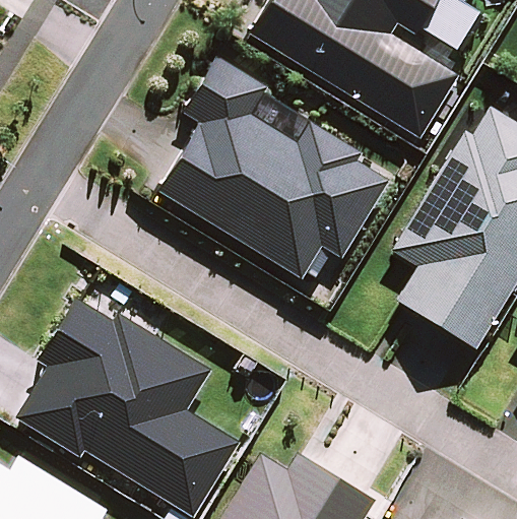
[(268,0),(250,33),(421,139),(459,76),(391,34),(397,24),(416,36),(421,29),(457,51),(482,10),(464,0),(268,0)]
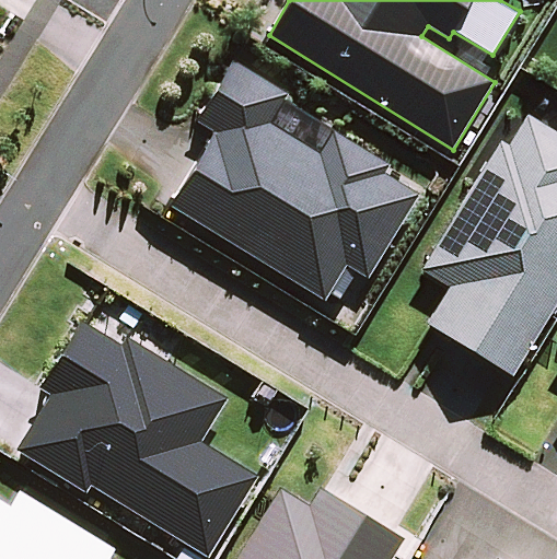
[(215,131),(170,206),(326,301),(331,293),(341,300),(359,271),(370,278),(421,195),(386,173),(392,164),(286,100),(289,94),(234,59),(197,121),(215,131)]
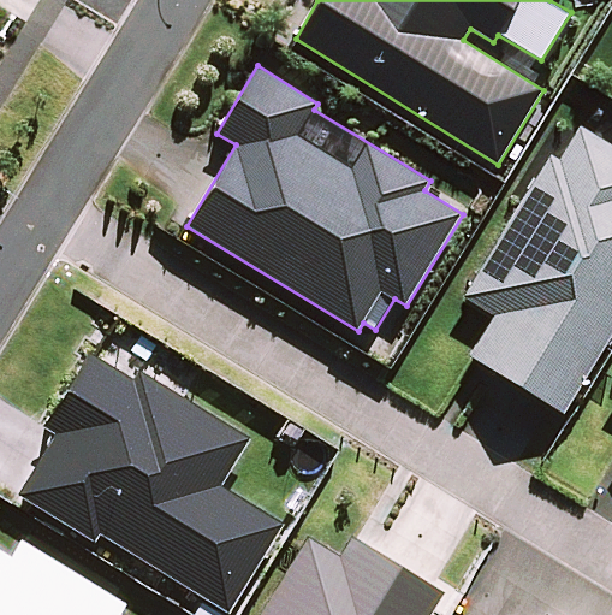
[(493,315),(469,355),(564,414),(611,337),(611,145),(580,125),(560,159),(551,153),(462,296),(493,315)]
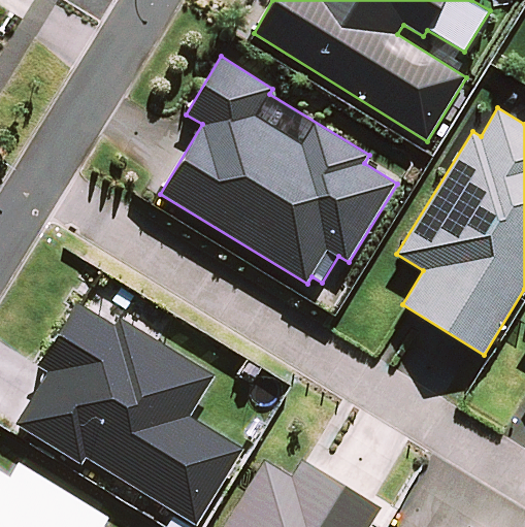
[(50,370),(18,423),(85,463),(88,458),(197,525),(244,448),(191,415),(217,374),(120,317),(115,325),(75,301),(39,364),(50,370)]
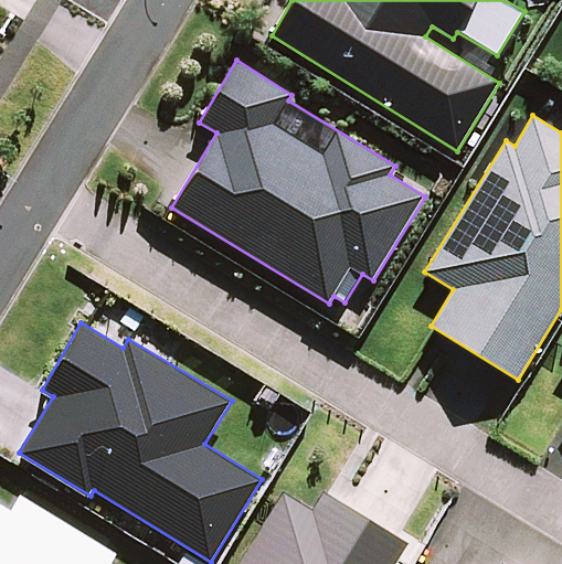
[(311,509),(282,490),(235,563),(395,563),(410,543),(322,490),(311,509)]
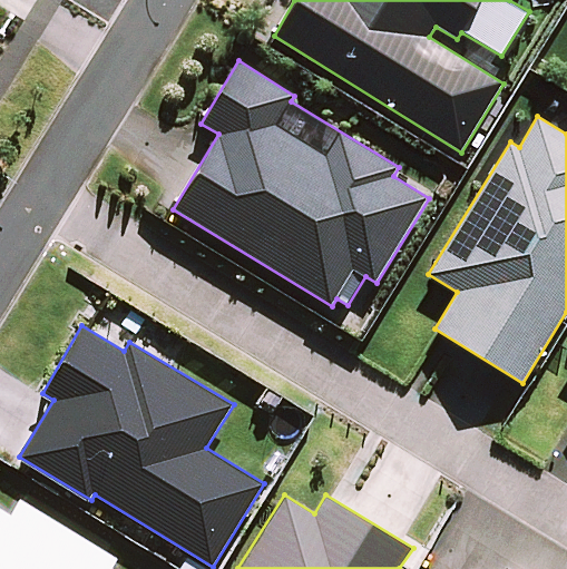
[(0,568),(111,568),(119,558),(21,498),(11,513),(0,506),(0,568)]
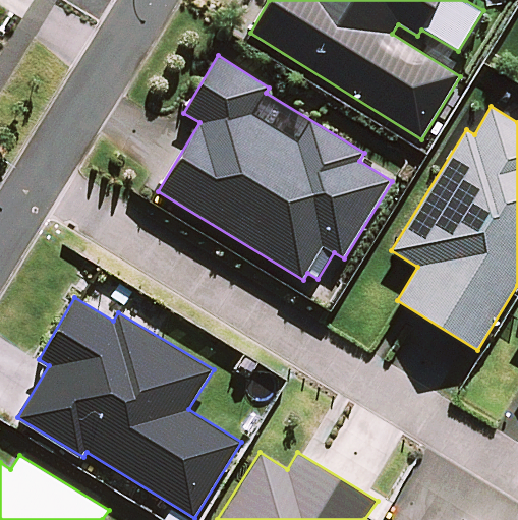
All buildings are outlined.
